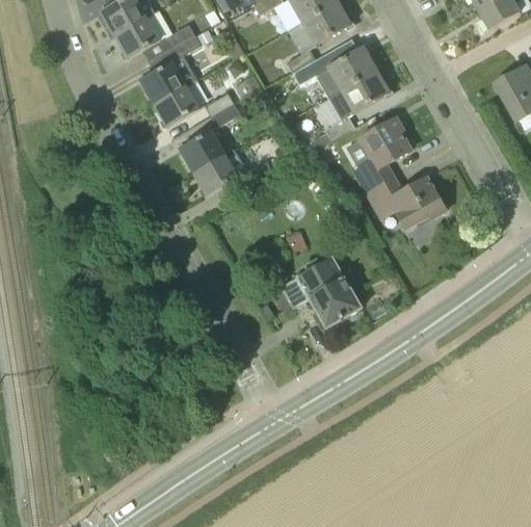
[(113,34),(147,16),(137,0),(117,0),(100,10),(113,34)]
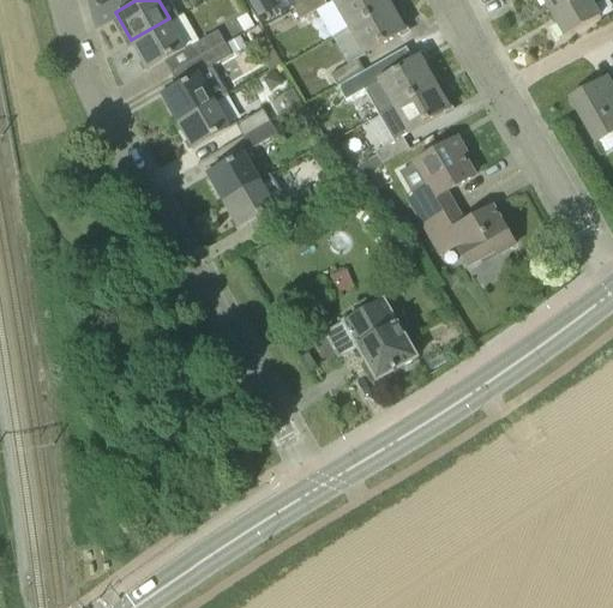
[(254,10),(270,2),(269,0),(250,0),(254,10)]
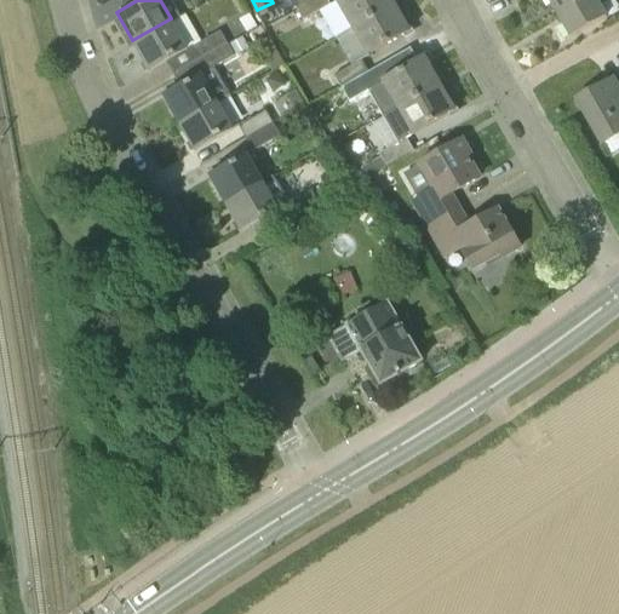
[(302,16),(328,0),(301,0),(294,4),(302,16)]
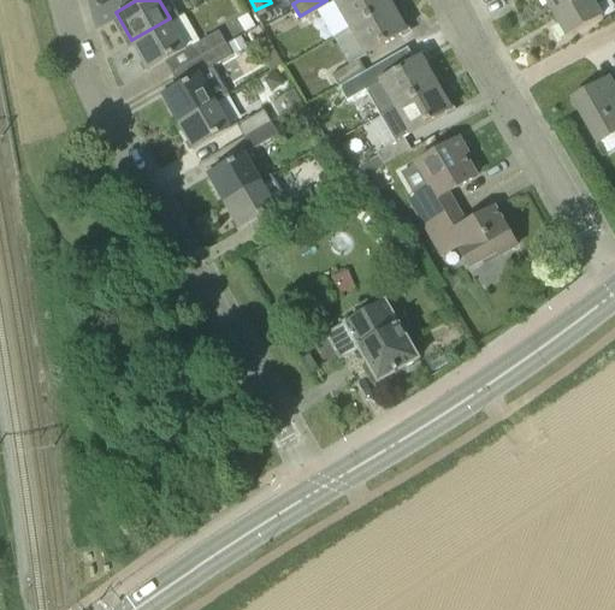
[(348,24),(390,0),(333,0),(348,24)]
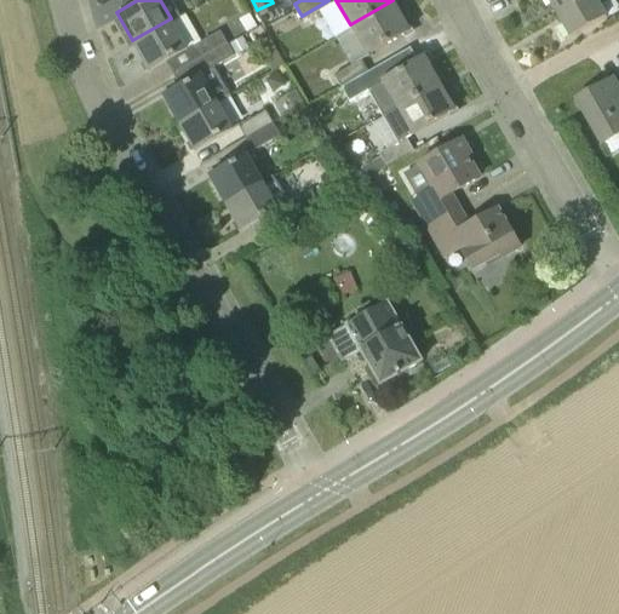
[(365,51),(408,27),(393,0),(350,24),(365,51)]
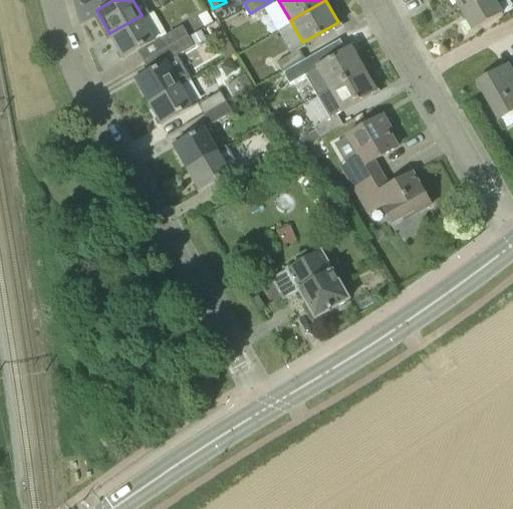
[(455,0),(460,8),(474,0),(455,0)]
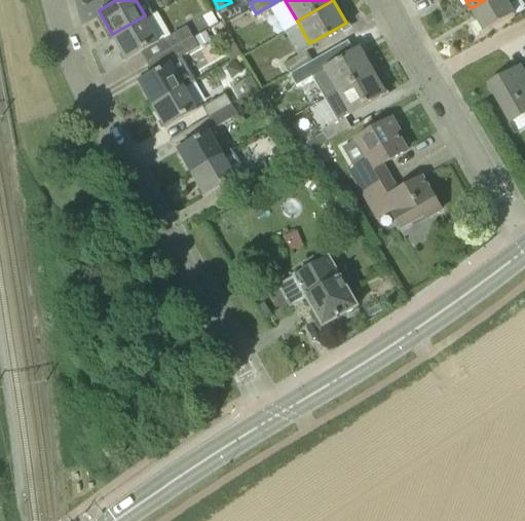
[(483,28),(514,10),(508,0),(485,0),(471,8),(483,28)]
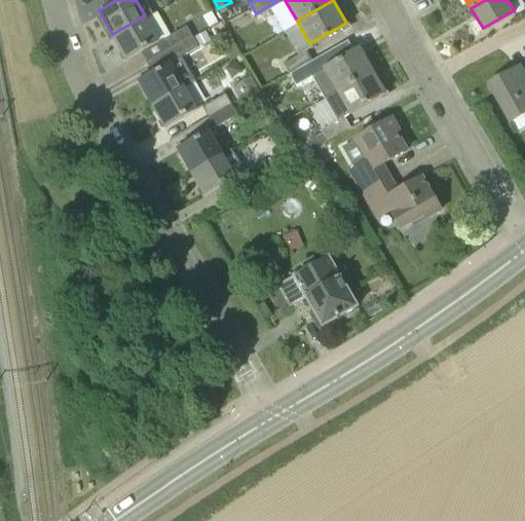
[(125,57),(158,38),(145,15),(112,34),(125,57)]
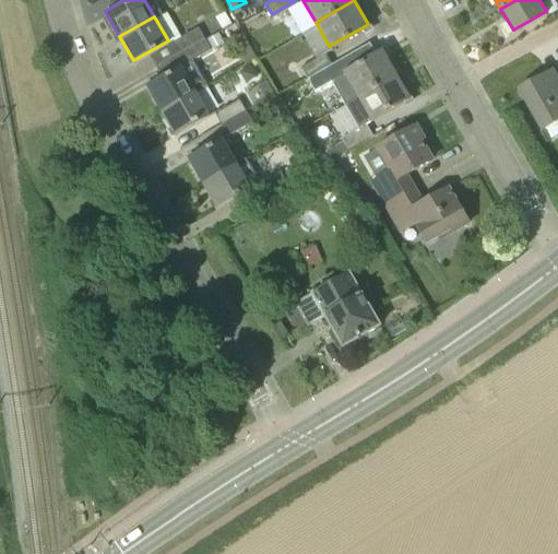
[(179,49),(204,37),(196,25),(173,38),(179,49)]
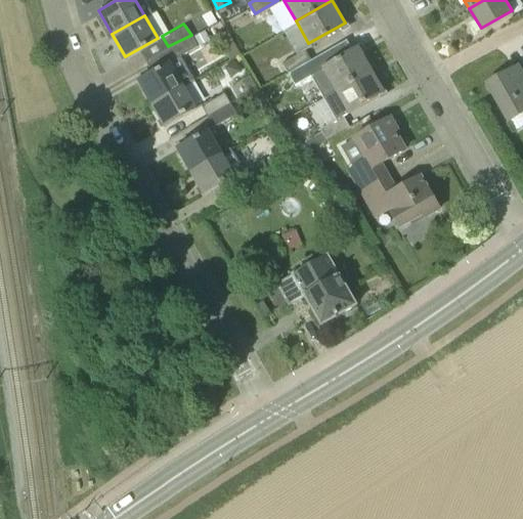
[(150,100),(182,82),(192,77),(179,53),(197,43),(191,35),(168,46),(145,58),(153,70),(138,78),(150,100)]
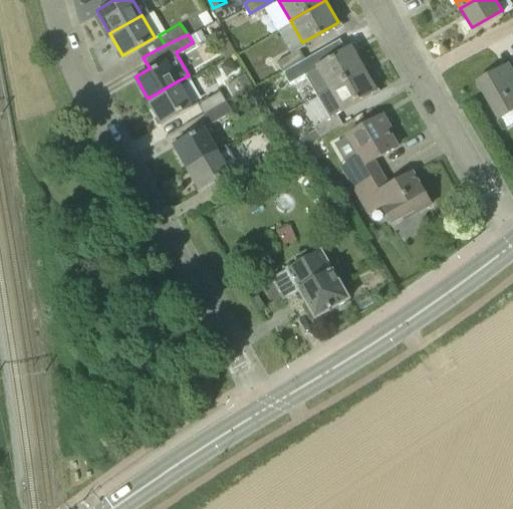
[(317,92),(363,66),(350,44),(315,64),(310,66),(304,70),(317,92)]
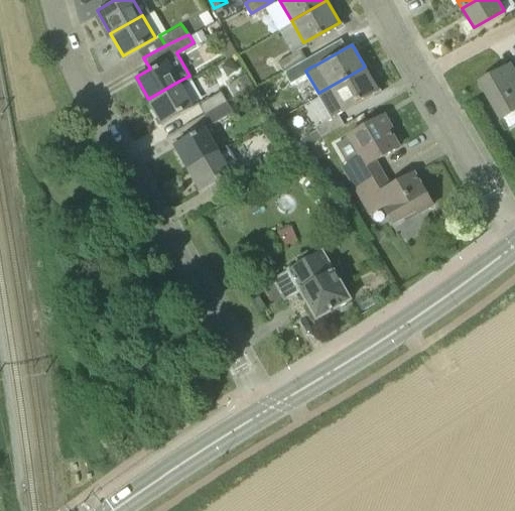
[(283,70),(306,56),(300,45),(276,58),(283,70)]
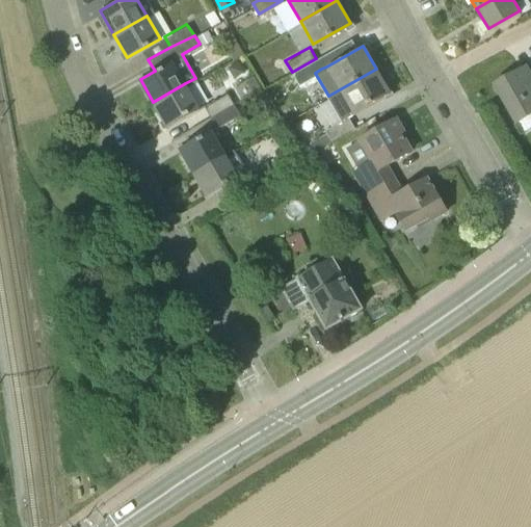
[(315,73),(321,69),(316,58),(292,72),(298,82),(315,73)]
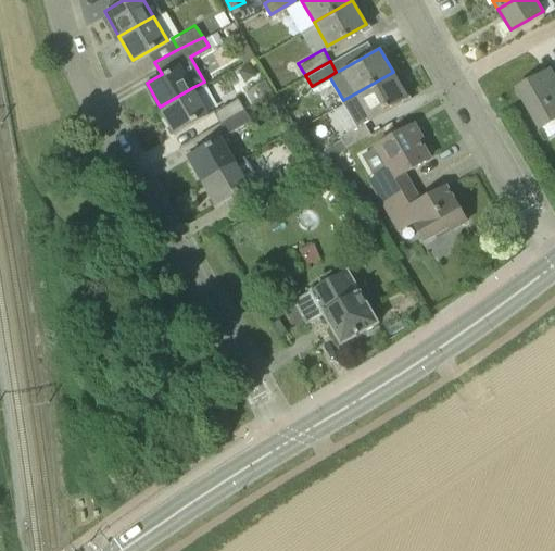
[(554,74),(554,75),(551,66),(517,86),(539,124),(554,114),(554,74)]
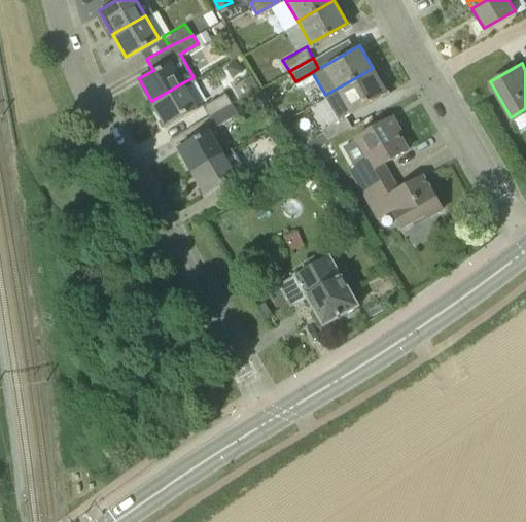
[(344,113),(385,90),(373,68),(325,95),(338,116),(344,113)]
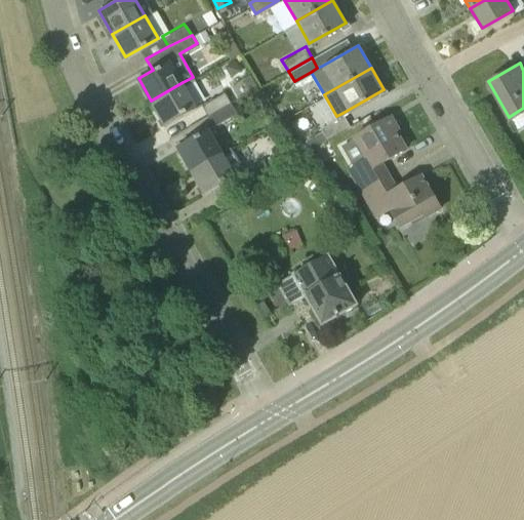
[(164,124),(196,106),(183,82),(151,101),(164,124)]
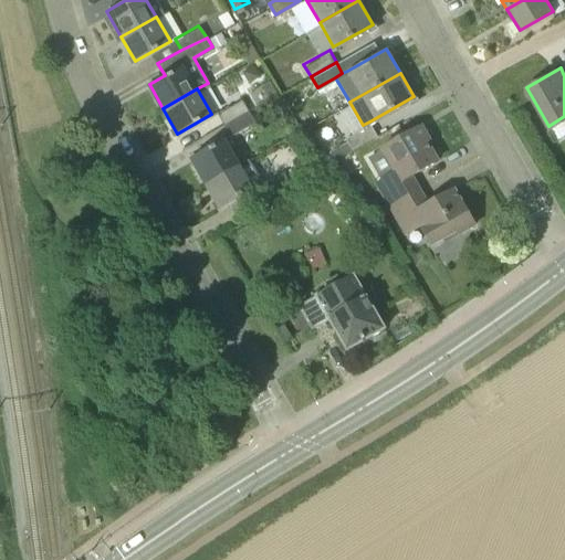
[(223,123),(248,108),(241,97),(217,111),(223,123)]
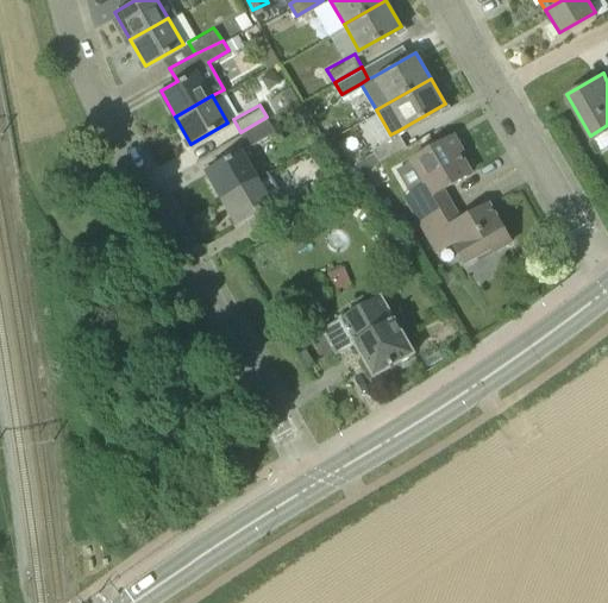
[(246,144),(274,129),(267,117),(240,132),(246,144)]
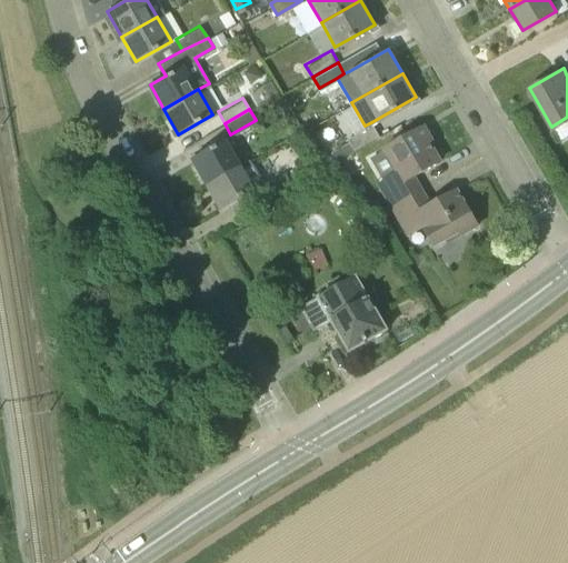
[(379,134),(371,122),(365,126),(346,137),(352,148),(379,134)]
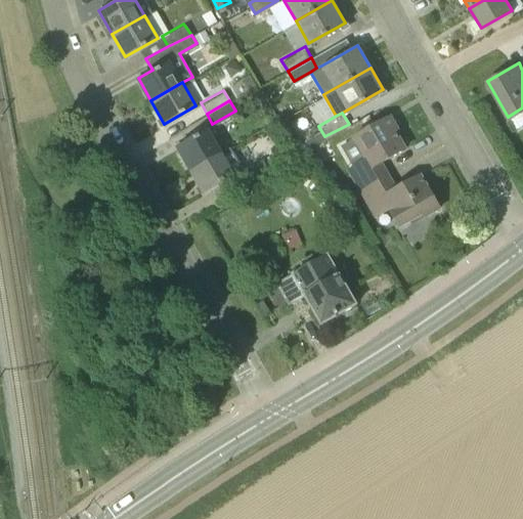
[(358,189),(389,172),(381,160),(403,147),(393,129),(395,128),(388,116),(351,136),(363,157),(345,167),(358,189)]
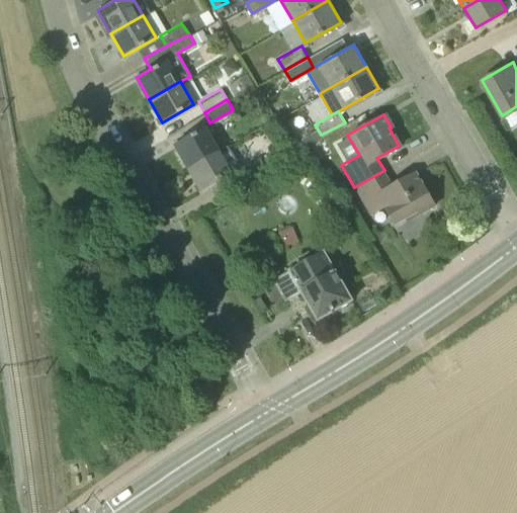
[(219,149),(205,125),(174,144),(187,167),(228,144),(228,143),(219,149)]
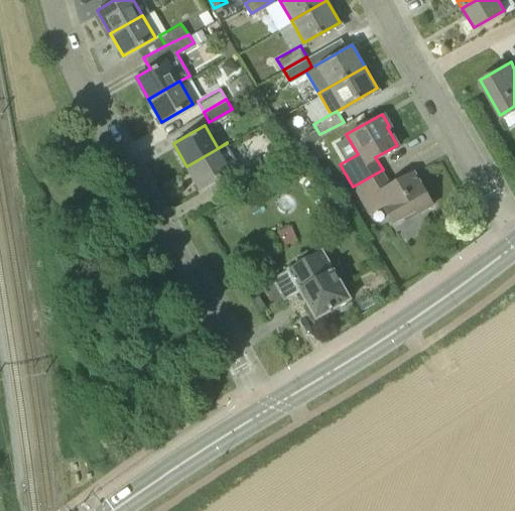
[(238,165),(227,143),(186,166),(200,188),(235,167),(241,177),(264,164),(258,154),(238,165)]
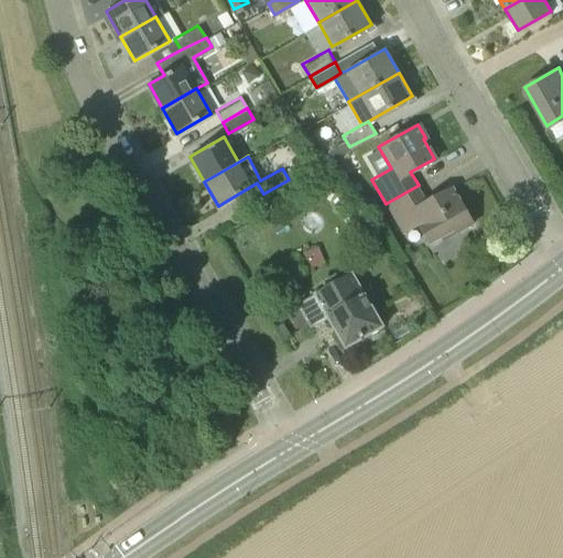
[(428,199),(419,185),(386,204),(402,231),(420,223),(429,241),(453,226),(455,230),(471,221),(451,186),(428,199)]
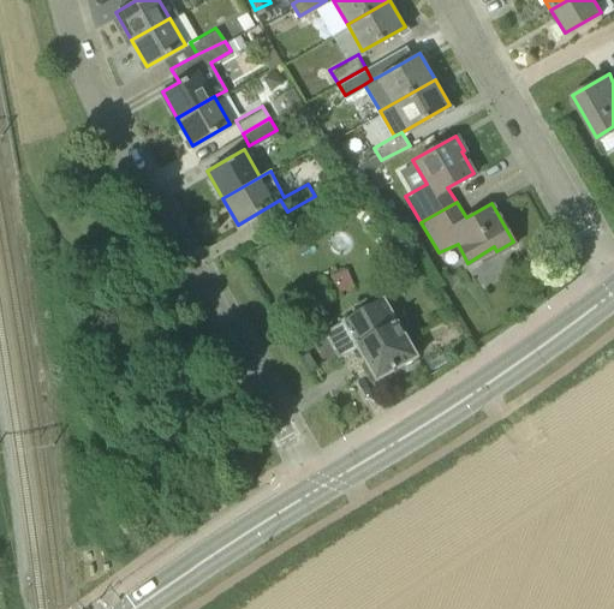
[(329,294),(352,286),(345,267),(322,276),(329,294)]
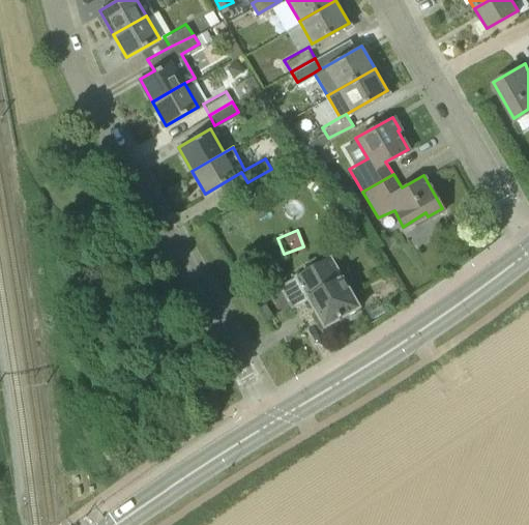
[(358,305),(328,254),(278,284),(291,304),(307,296),(324,325),(358,305)]
